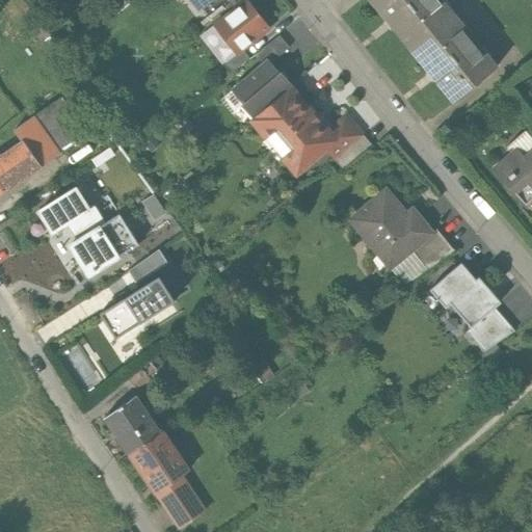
[(192,0),(200,8),(210,0),(192,0)]
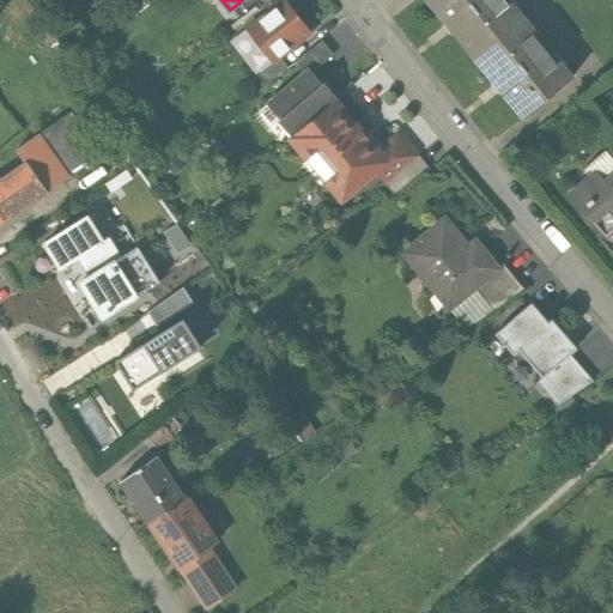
[(284,0),(271,12),(248,30),(273,61),(279,56),(310,32),(284,0)]
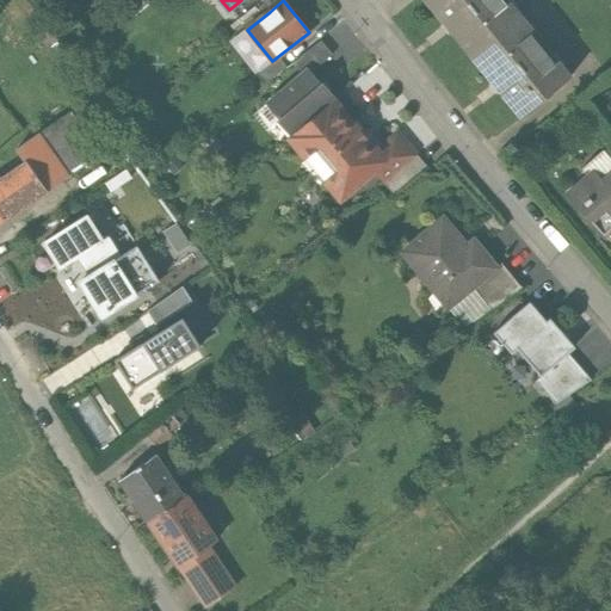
[(263,0),(261,1),(270,12),(283,0),(263,0)]
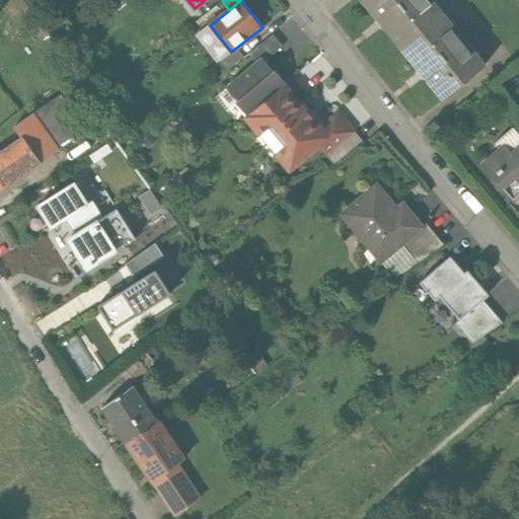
[(380,24),(401,51),(444,16),(430,0),(361,0),(361,1),(380,24)]
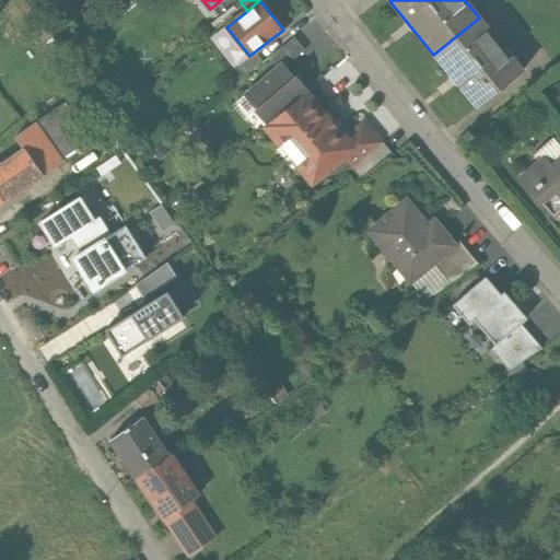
[(523,71),(479,18),(433,55),(455,81),(478,108),(523,71)]
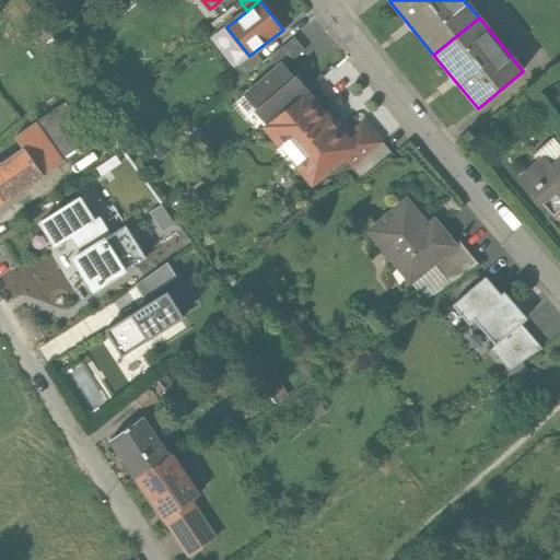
[(268,58),(276,68),(282,62),(287,67),(305,50),(294,37),(268,58)]
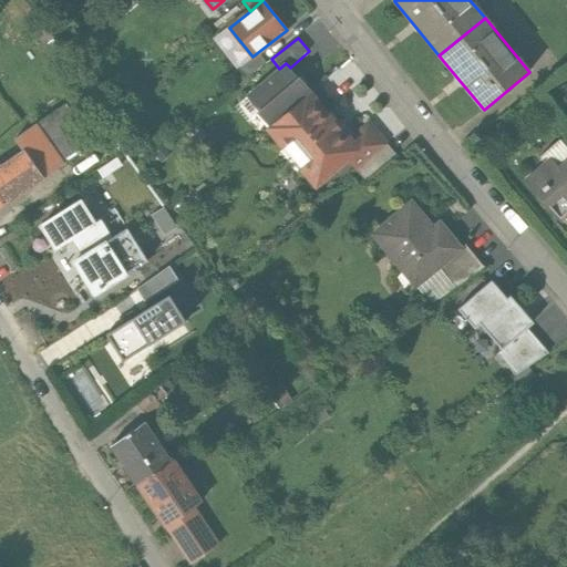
[(267,63),(258,52),(253,57),(238,69),(246,80),(267,63)]
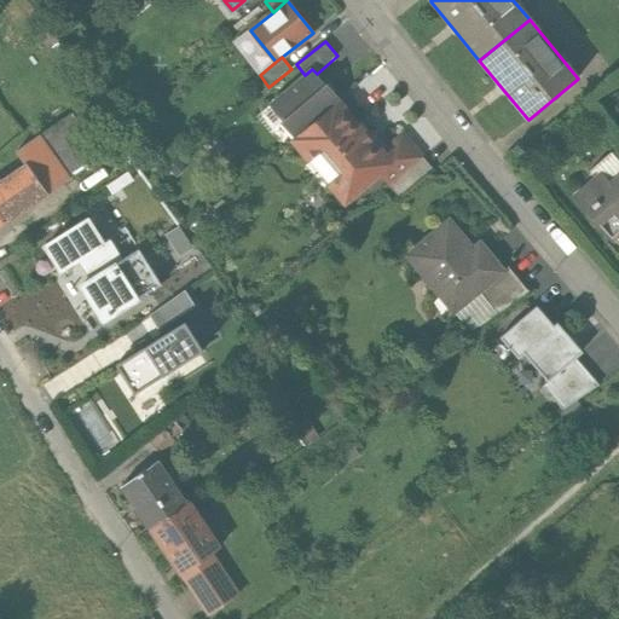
[(329,85),(327,86),(317,74),(312,69),(305,75),(271,103),(285,121),(282,123),(295,139),(342,100),(329,85)]
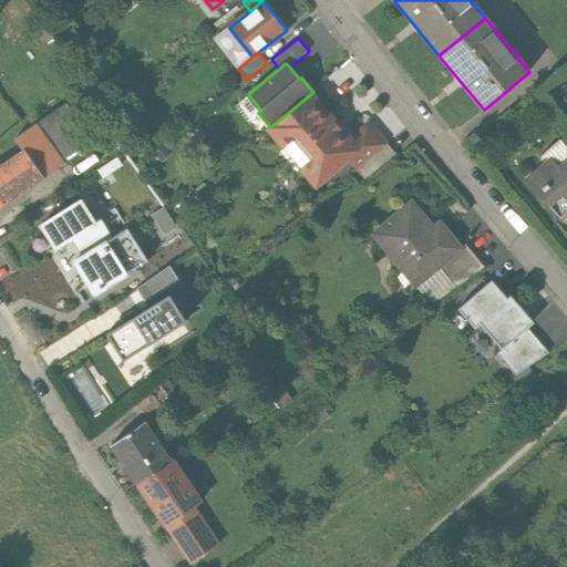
[(270,127),(295,155),(337,120),(313,92),(270,127)]
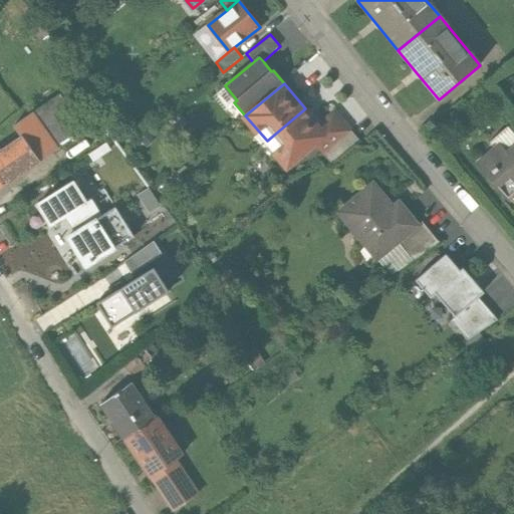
[(92,118),(81,102),(70,86),(60,93),(82,125),(92,118)]
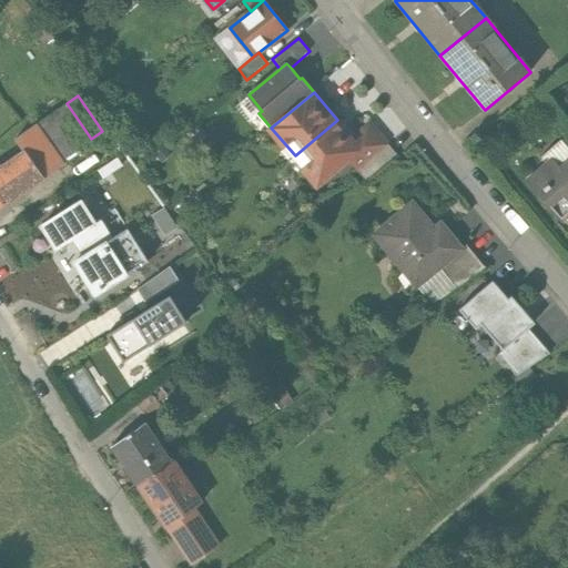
[(93,142),(91,139),(67,103),(37,124),(63,163),(93,142)]
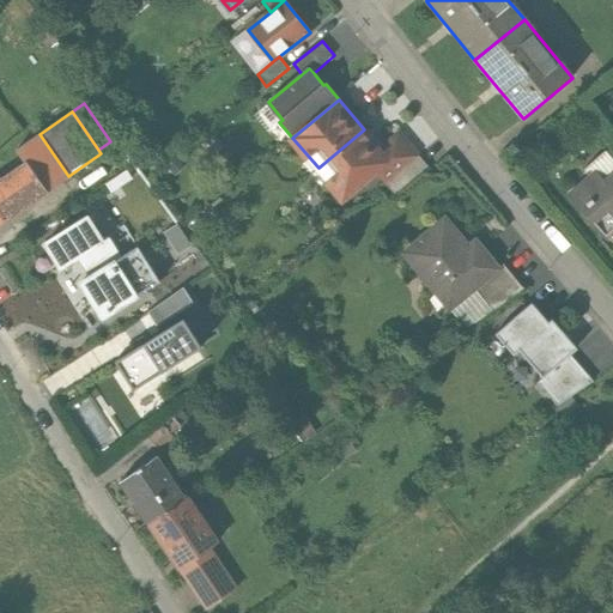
[(380,149),(364,129),(319,168),(345,200),(377,174),(386,182),(418,155),(399,132),(380,149)]
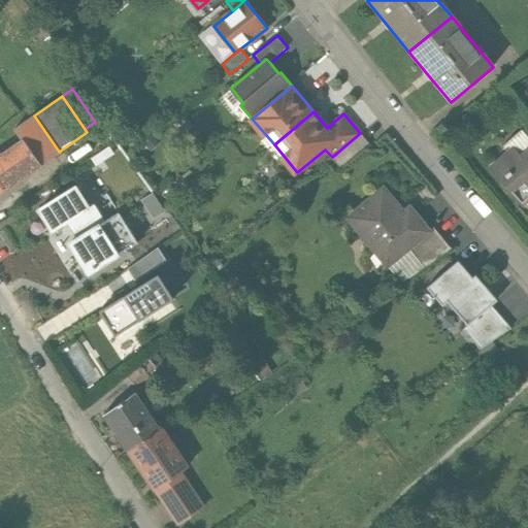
[(41,164),(59,152),(34,116),(5,134),(13,145),(24,138),(41,164)]
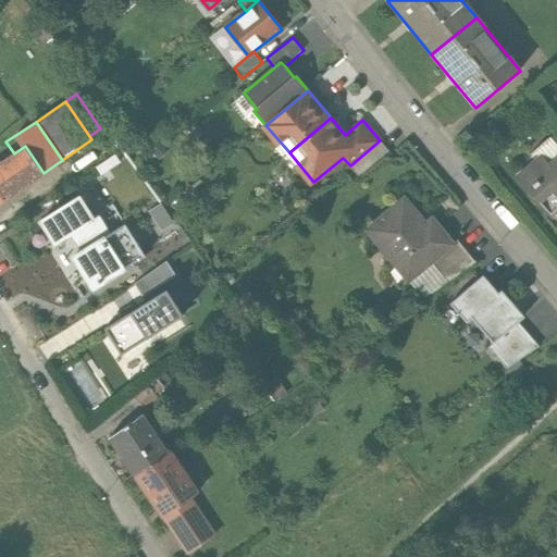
[(391,153),(380,140),(350,165),(361,178),(391,153)]
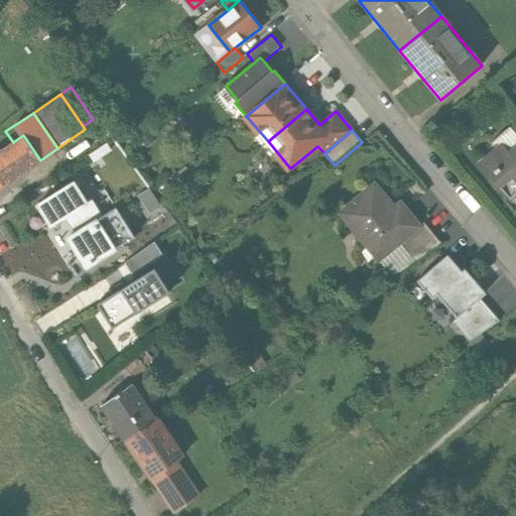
[(13,142),(0,150),(0,186),(40,160),(23,135),(13,142)]
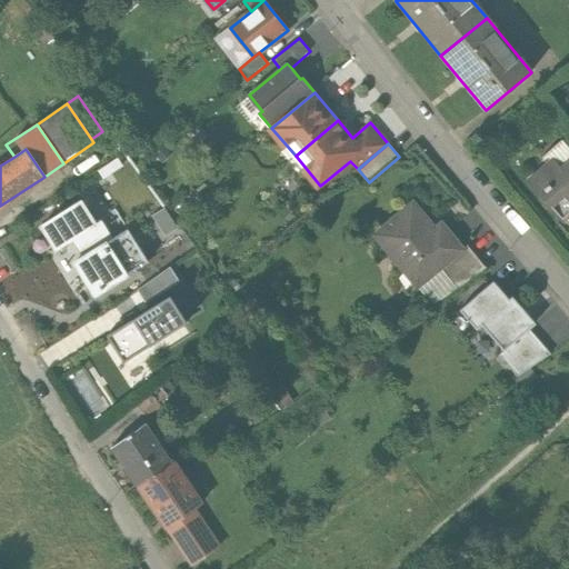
[(568,158),(558,168),(550,160),(528,180),(562,220),(568,215),(568,158)]
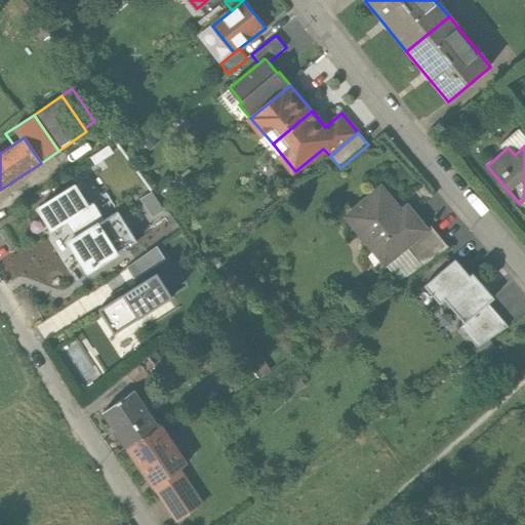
[(31,209),(46,235),(84,211),(69,186),(31,209)]
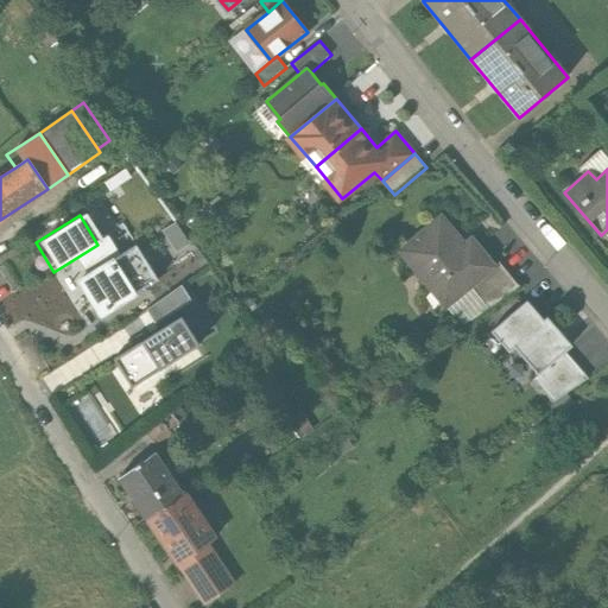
[(443,215),(400,249),(447,308),(472,287),(498,266),(474,236),(467,244),(443,215)]
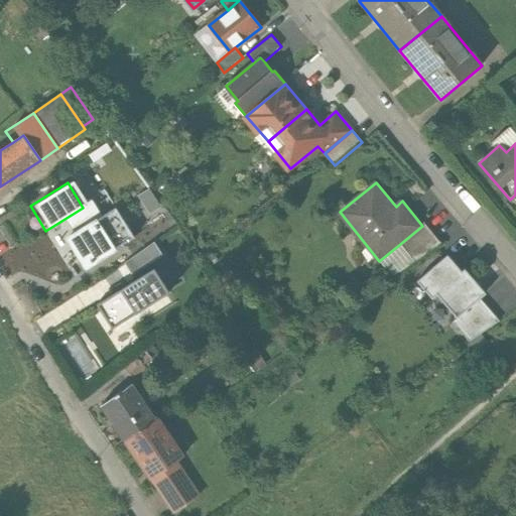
[(72,237),(92,268),(137,240),(118,209),(72,237)]
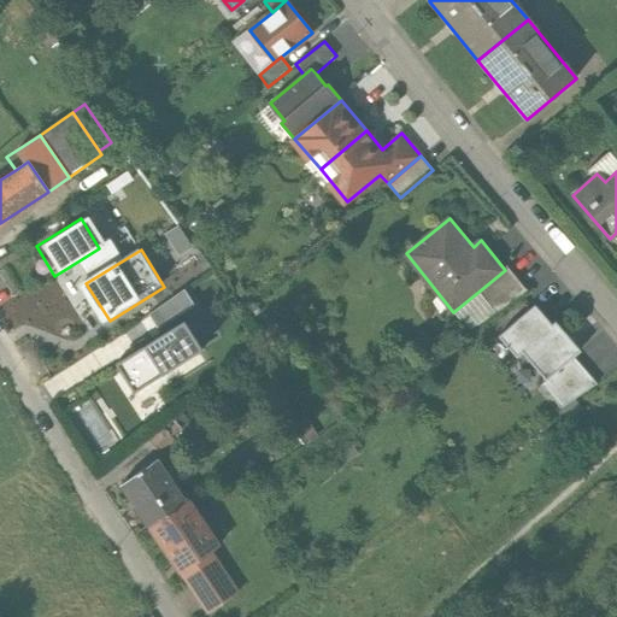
[(81,285),(92,275),(82,264),(60,282),(78,305),(89,295),(81,285)]
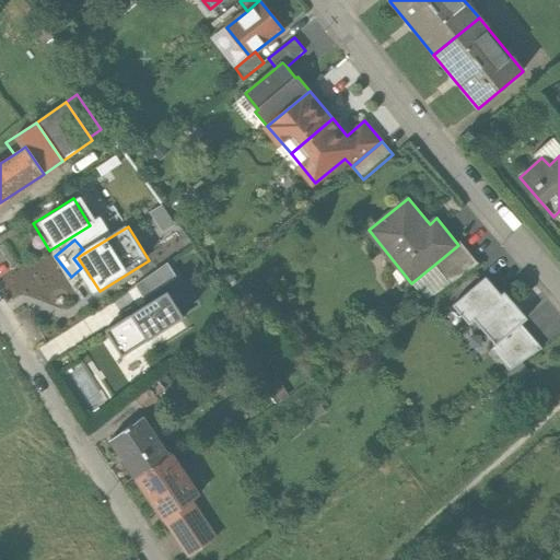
[(450,283),(478,264),(461,243),(458,245),(434,265),(450,283)]
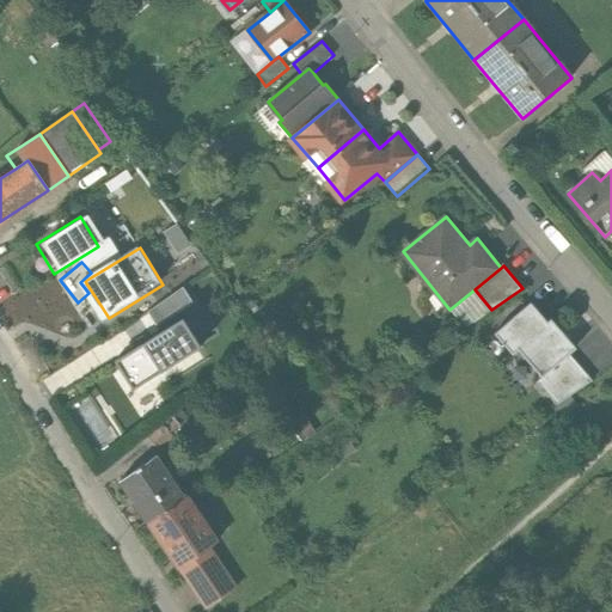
[(494,334),(512,355),(518,349),(542,378),(569,354),(576,348),(551,319),(546,323),(530,303),(494,334)]
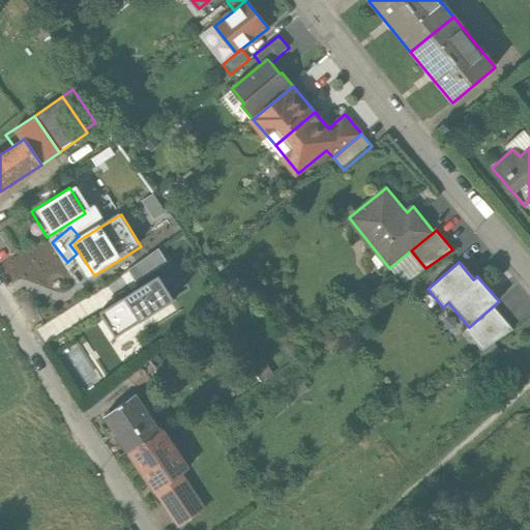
[(160,274),(99,313),(115,337),(176,299),(160,274)]
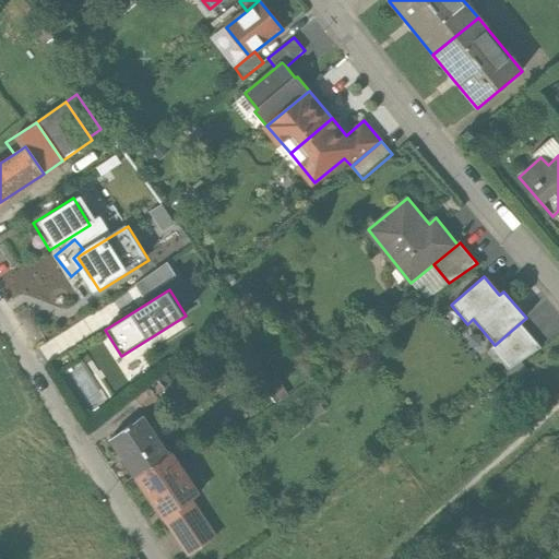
[(490,349),(508,370),(539,346),(520,323),(495,345),(490,349)]
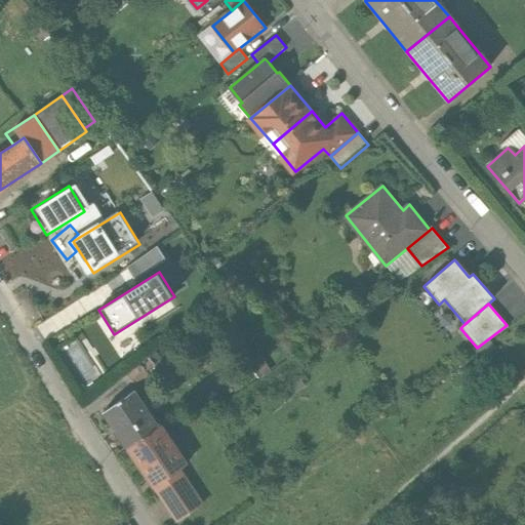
[(271,370),(258,355),(250,361),(258,372),(256,373),(260,378),(271,370)]
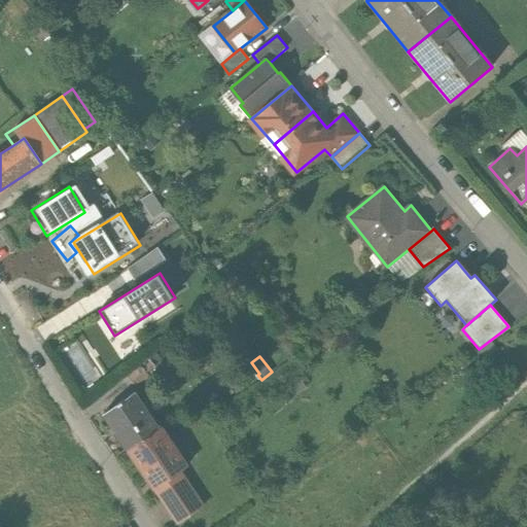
[(128,376),(136,388),(149,378),(146,373),(153,366),(148,359),(128,376)]
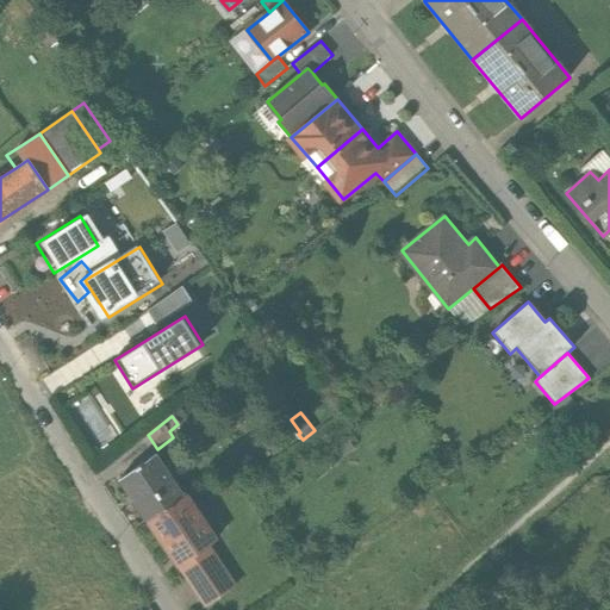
[(120,479),(149,521),(185,496),(156,455),(120,479)]
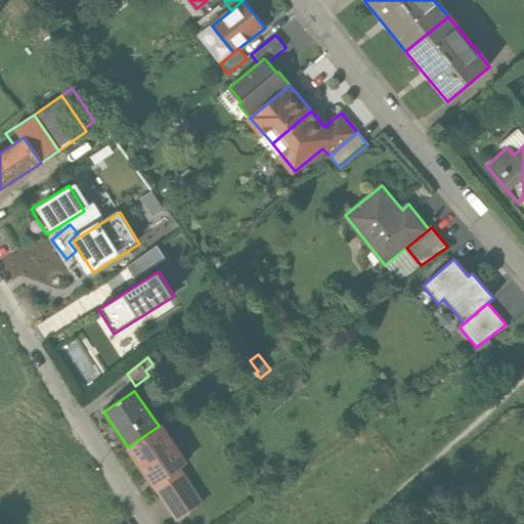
[(183,462),(159,426),(128,447),(153,483),(176,468),(183,462)]
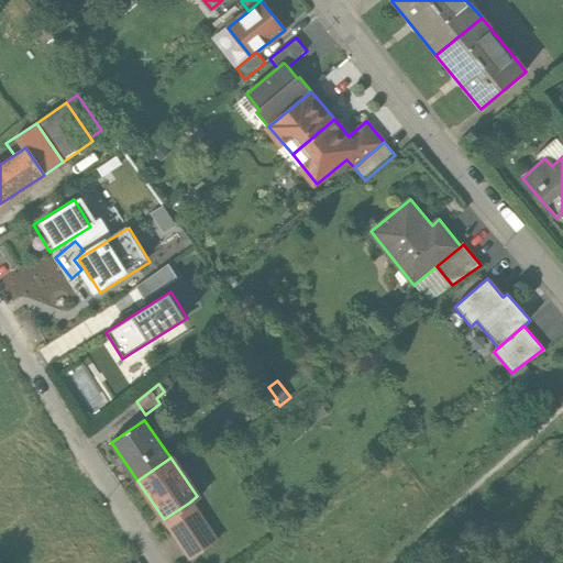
[(194,476),(205,494),(214,487),(206,475),(202,477),(199,473),(194,476)]
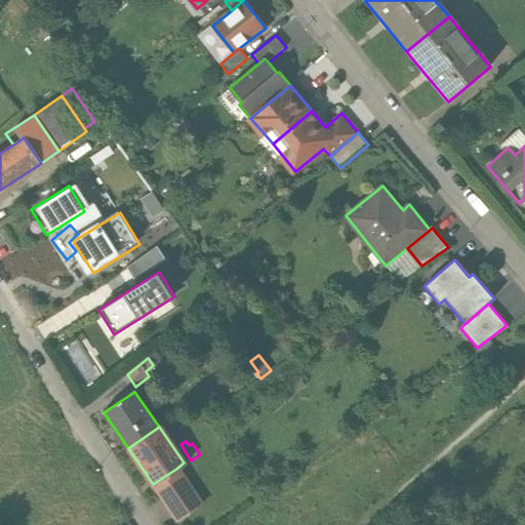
[(200,501),(176,469),(153,484),(176,517),(200,501)]
